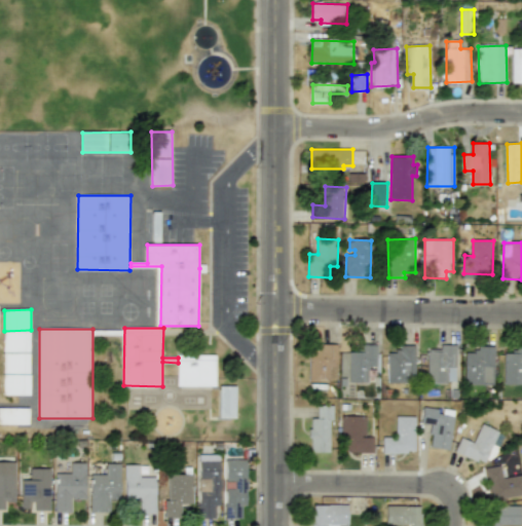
[(30,332),(4,331),(4,351),(30,352),(30,332)]
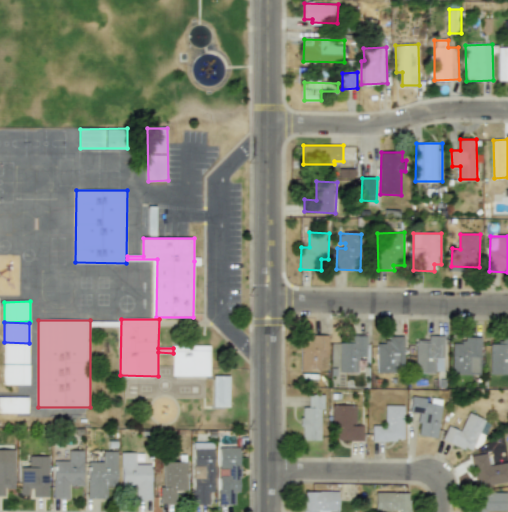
[(302,371),(330,371),(330,335),(314,335),(314,341),(303,341),(302,371)]
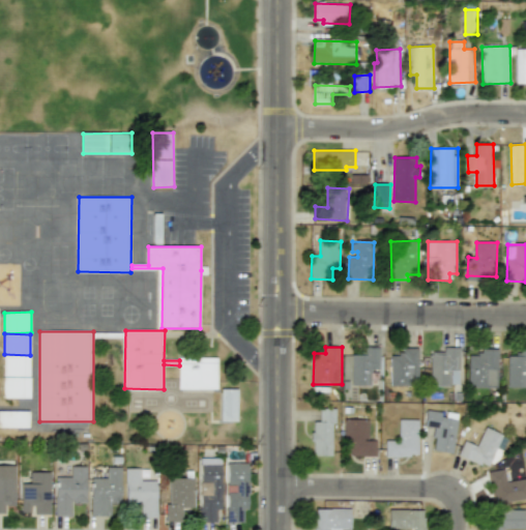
[(381,370),(382,347),(367,347),(367,355),(354,354),(353,385),(373,385),(373,370),(381,370)]
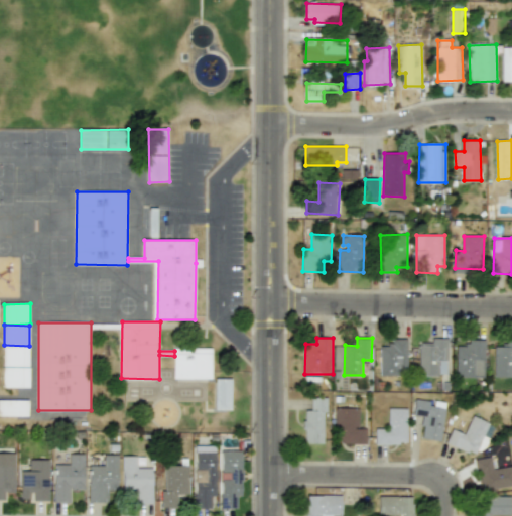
[(409,339),(392,340),(392,346),(382,346),(382,375),(410,374),(409,339)]
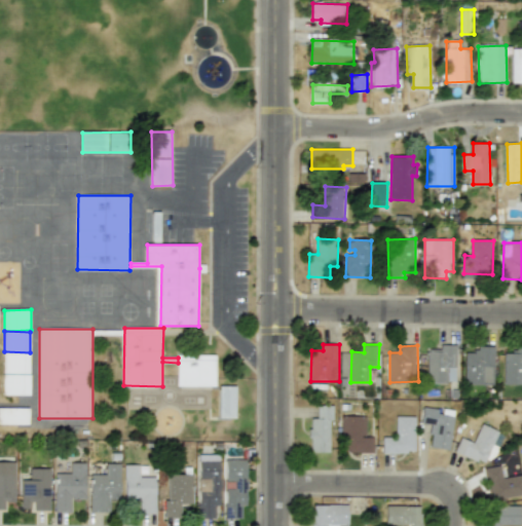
[(429,382),(457,383),(458,345),(441,345),(441,350),(430,349),(429,382)]
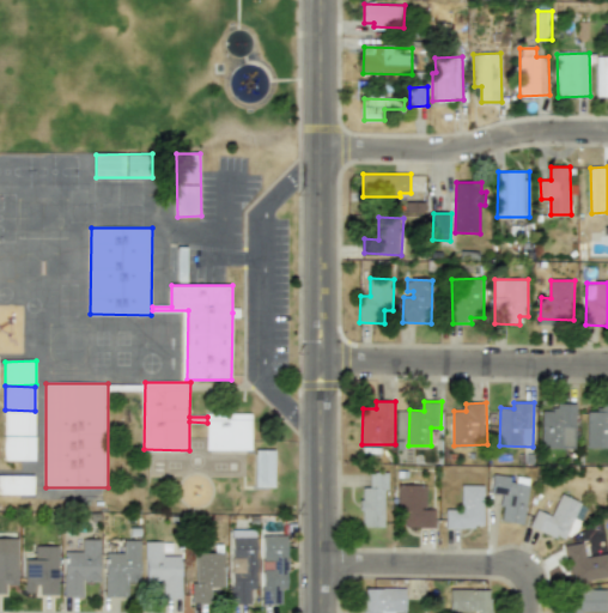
[(577,449),(578,404),(557,404),(557,411),(543,411),(543,448),(577,449)]
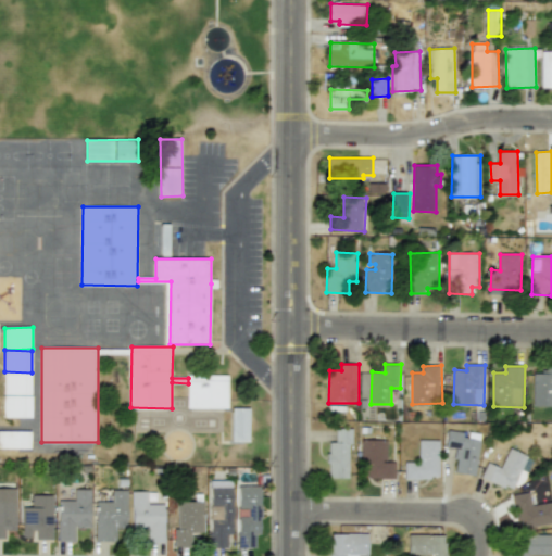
[(535,374),(536,407),(551,406),(551,366),(546,366),(546,373),(535,374)]
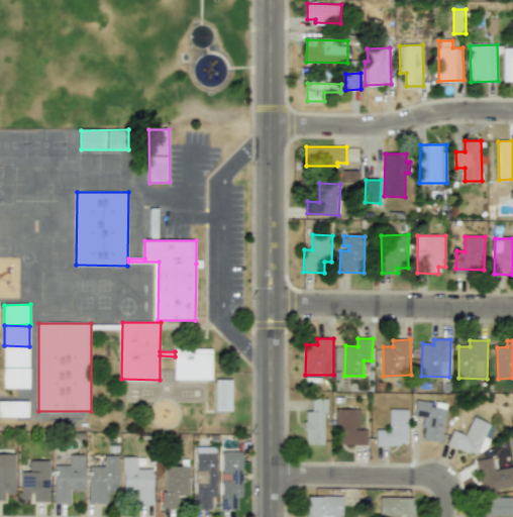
[(30,347),(4,346),(4,367),(30,367),(30,347)]
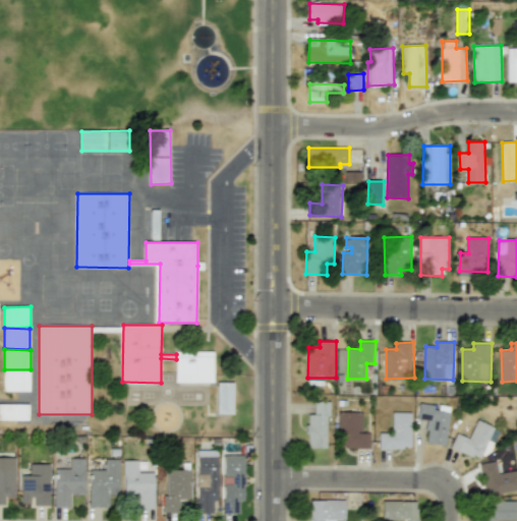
[(176,382),(216,383),(216,352),(177,351),(176,382)]
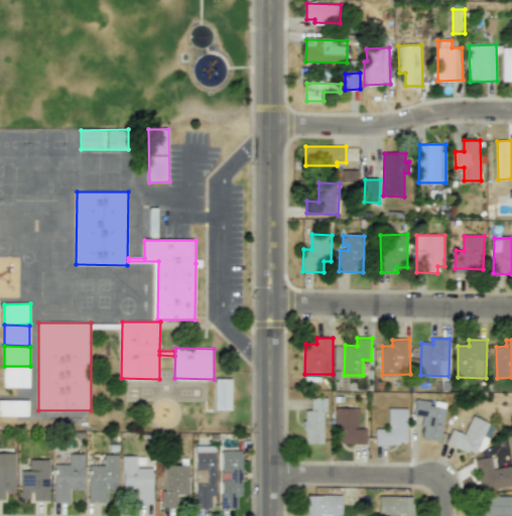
[(30,388),(31,368),(4,367),(3,387),(30,388)]
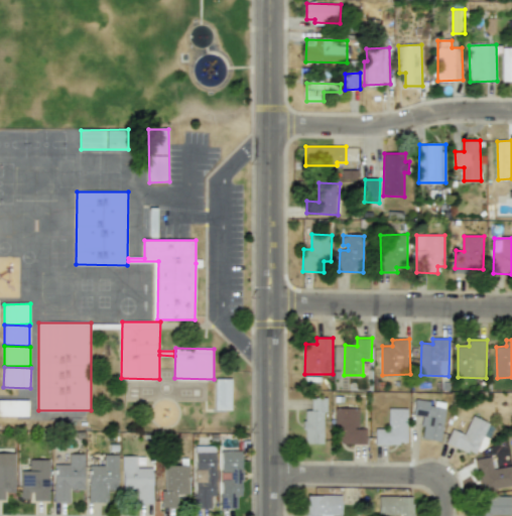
[(233,379),(217,379),(217,410),(233,410),(233,379)]
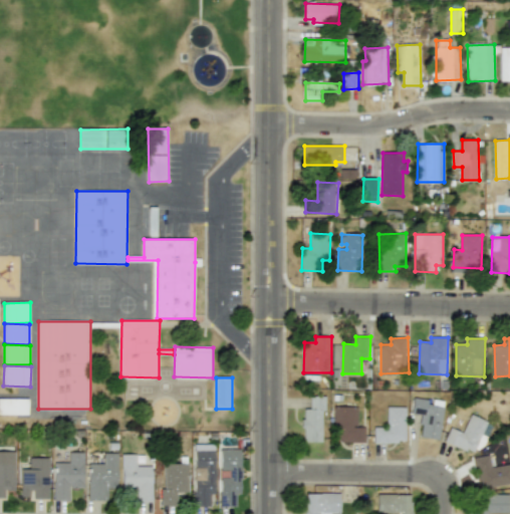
[(325,443),(325,397),(311,397),(311,410),(305,410),(304,442),(325,443)]
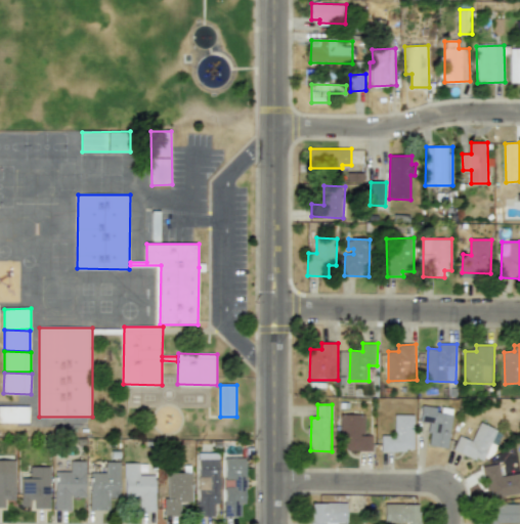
[(31,406),(0,406),(0,423),(30,423),(31,406)]
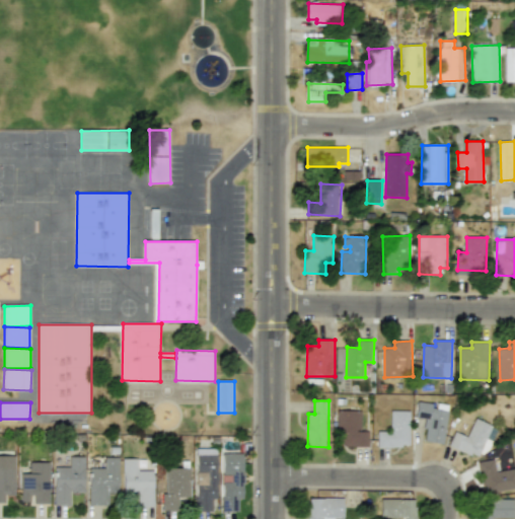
[(449,404),(419,402),(418,418),(428,419),(426,442),(446,444),(449,404)]
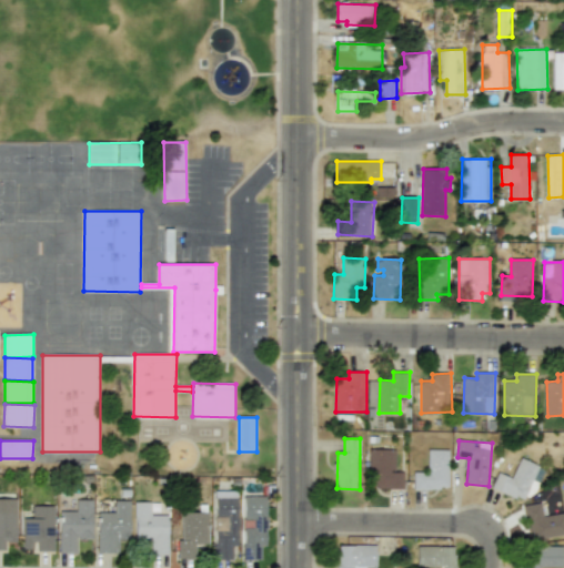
[(398,449),(371,449),(371,487),(405,488),(405,472),(398,472),(398,449)]
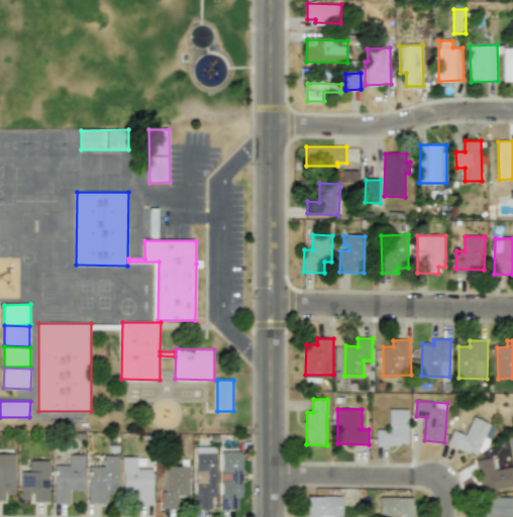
[(409,445),(410,409),(391,409),(391,429),(378,429),(378,445),(409,445)]
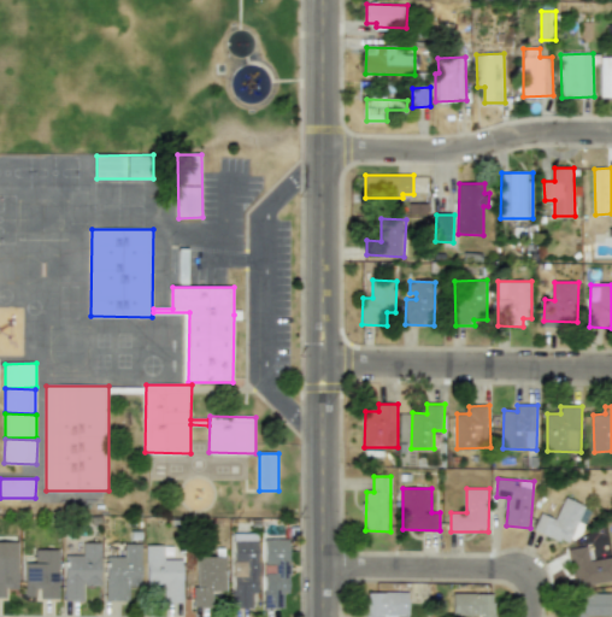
[(557,519),(542,513),(535,529),(569,545),(587,506),(566,498),(557,519)]
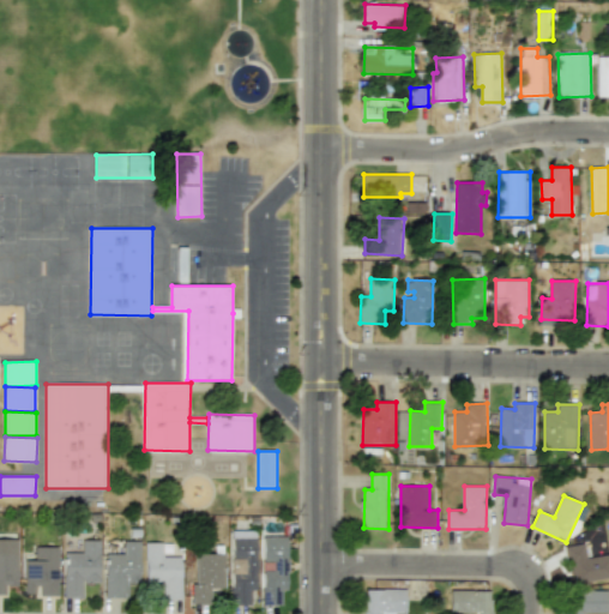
[(259,531),(235,530),(233,605),(253,605),(253,590),(258,590),(259,531)]
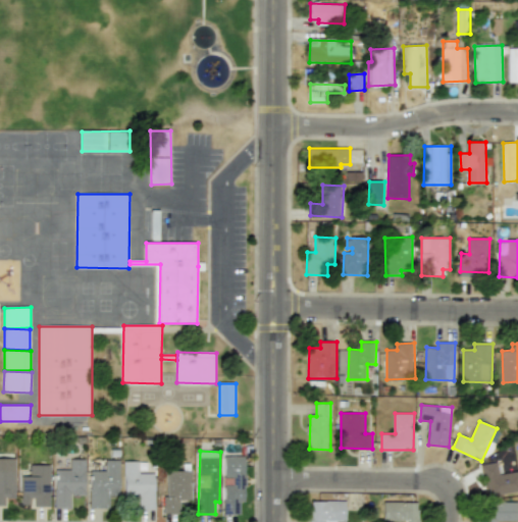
[(225,514),(239,515),(239,501),(246,502),(247,457),(225,456),(225,477),(234,477),(234,484),(225,484),(225,514)]
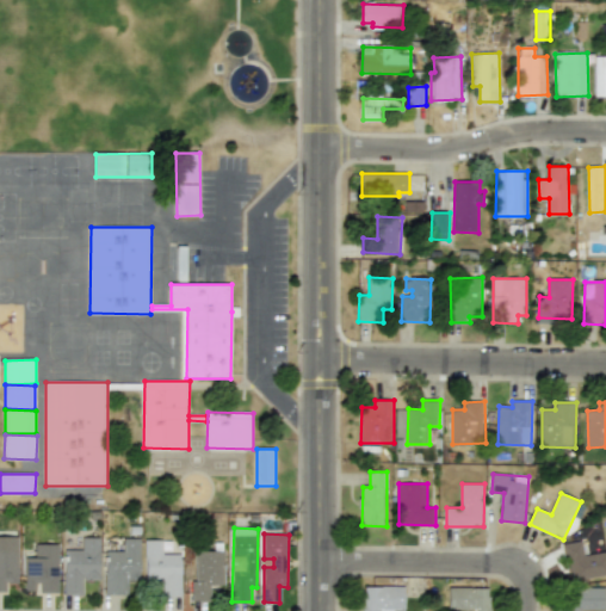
[(20,584),(20,537),(0,536),(0,591),(7,591),(7,584),(20,584)]
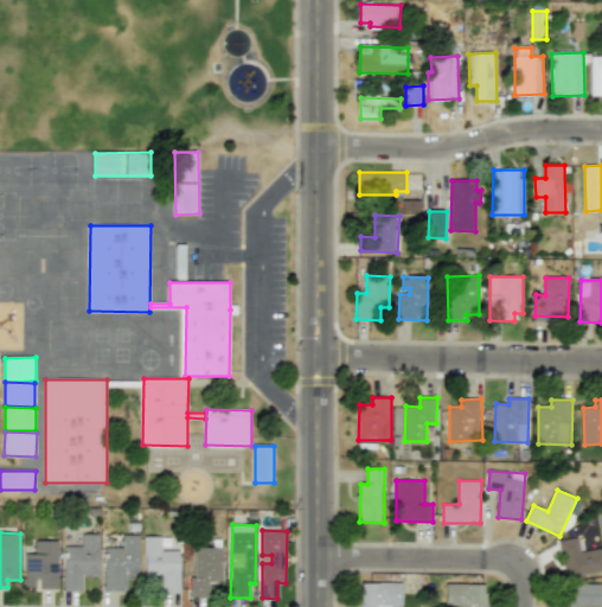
[(65,545),(65,590),(83,590),(84,576),(101,576),(102,534),(84,534),(84,547),(65,545)]
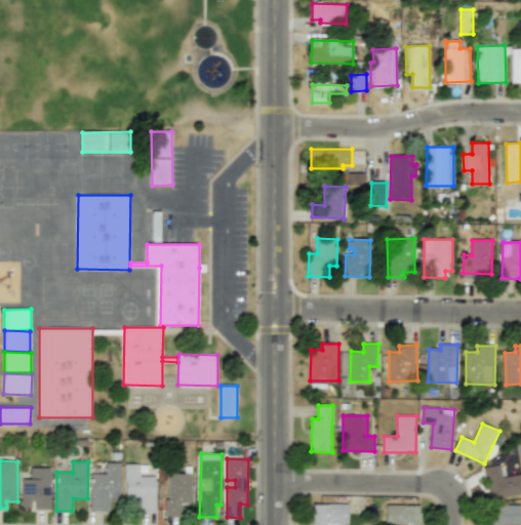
[(122,462),(108,462),(108,474),(92,474),(91,511),(111,511),(111,497),(122,497),(122,462)]
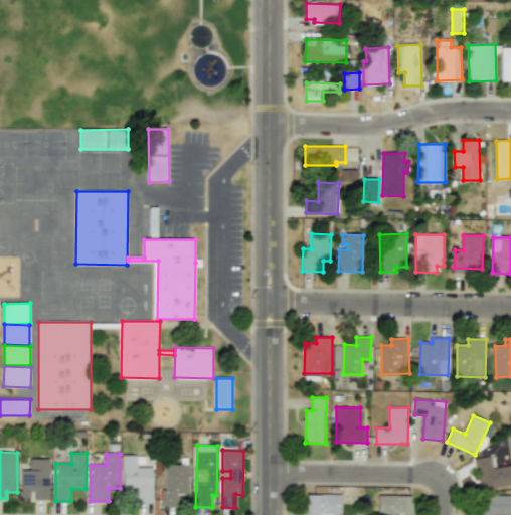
[(139,503),(155,503),(154,467),(139,467),(138,455),(124,455),(125,490),(139,490),(139,503)]
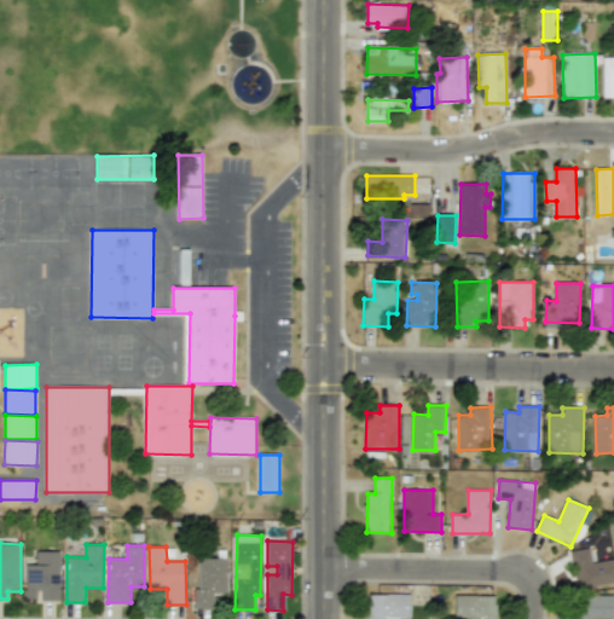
[(613,560),(594,563),(591,548),(572,551),(578,589),(613,583),(613,560)]
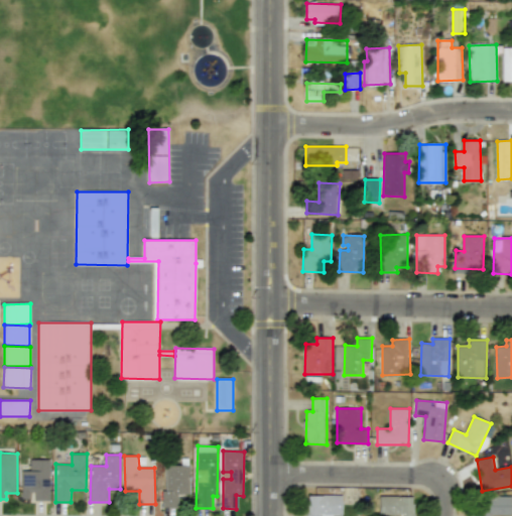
[(50,500),(50,460),(31,460),(31,471),(23,471),(22,500),(50,500)]
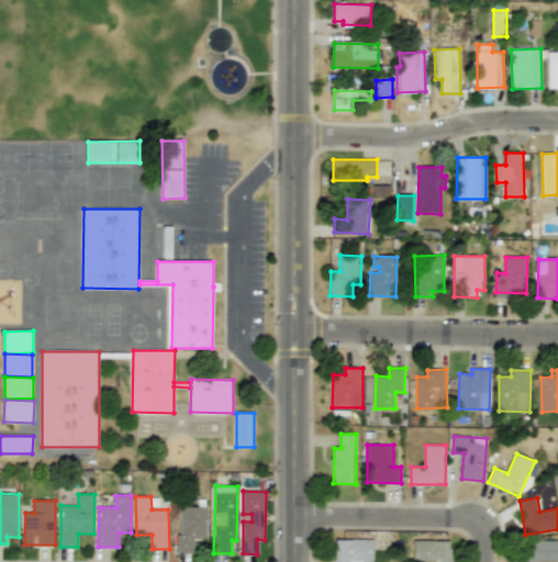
[(208,539),(208,507),(181,506),(181,535),(177,535),(177,553),(194,554),(194,538),(208,539)]
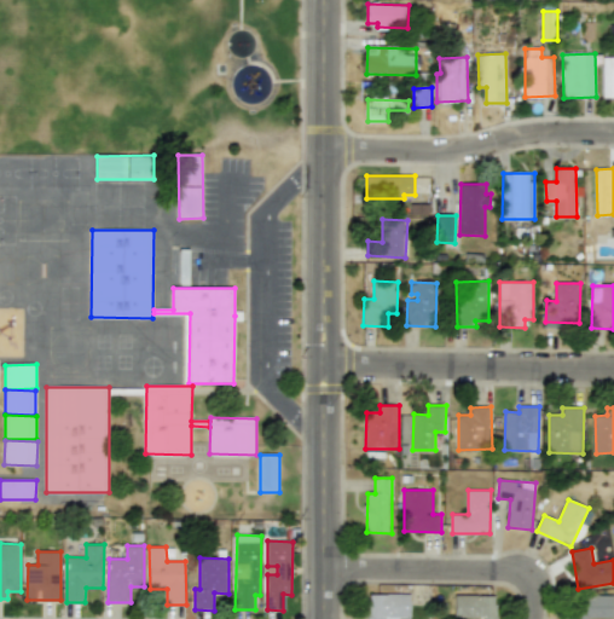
[(369,618),(412,618),(412,595),(369,594),(369,618)]
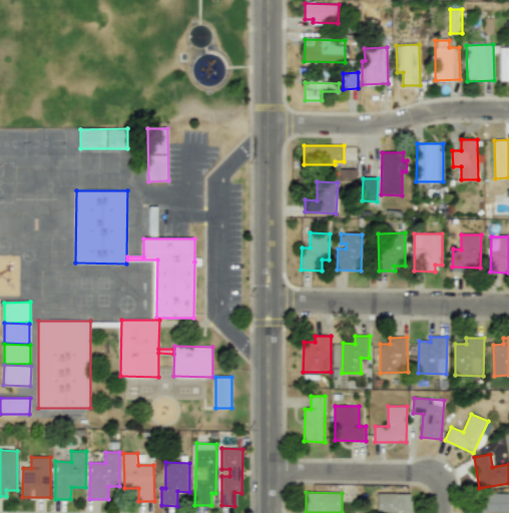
[(378,512),(398,512),(413,512),(413,493),(378,494),(378,512)]
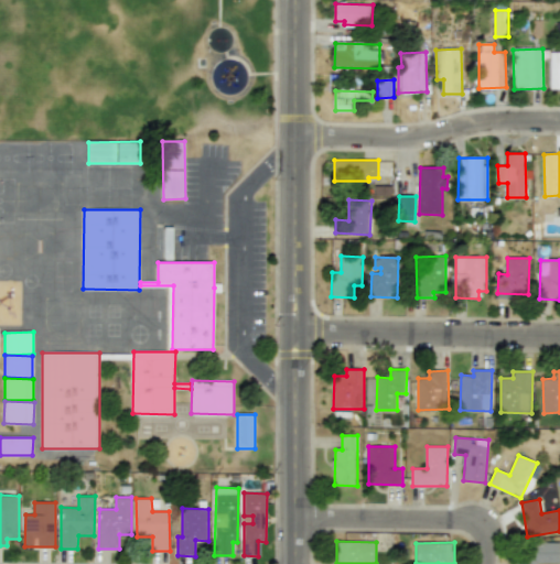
[(559,542),(525,543),(525,563),(520,563),(539,563),(559,563),(559,542)]
